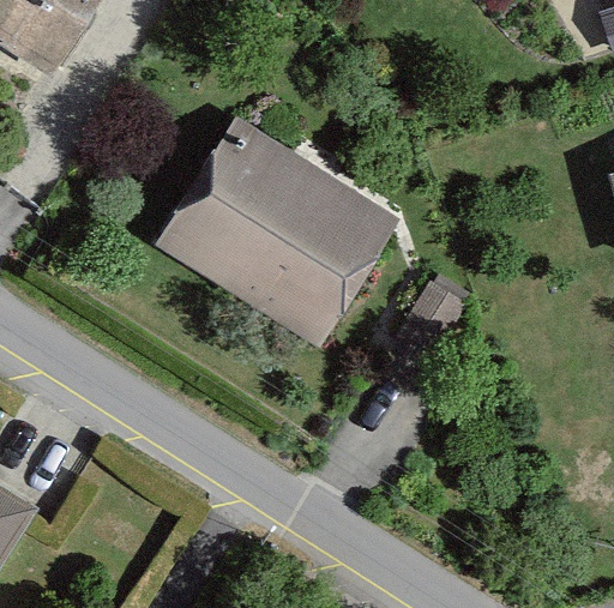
[(0,0),(0,38),(59,76),(106,0),(0,0)]
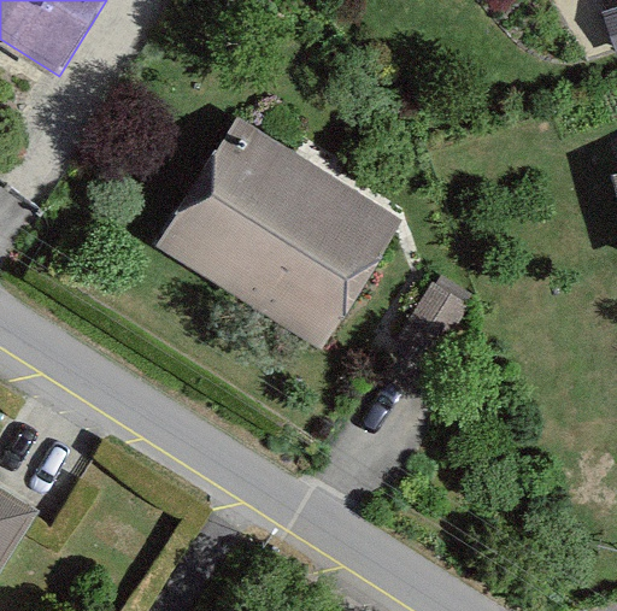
[(616,4),(603,9),(616,51),(616,4)]
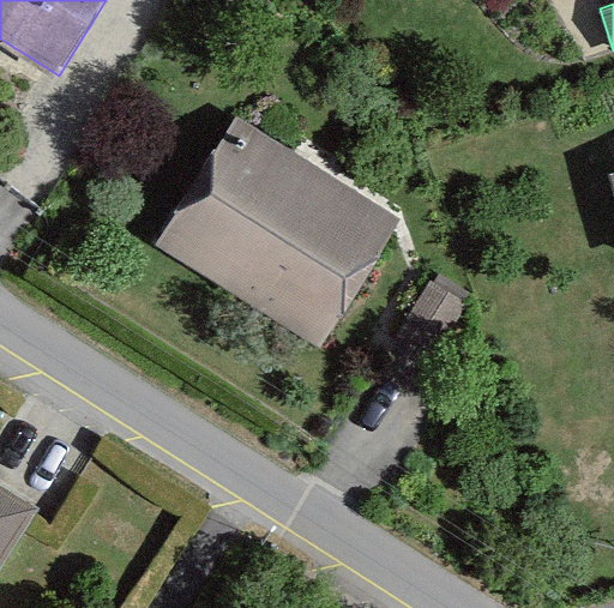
[(235,116),(155,244),(319,348),(401,221),(235,116)]
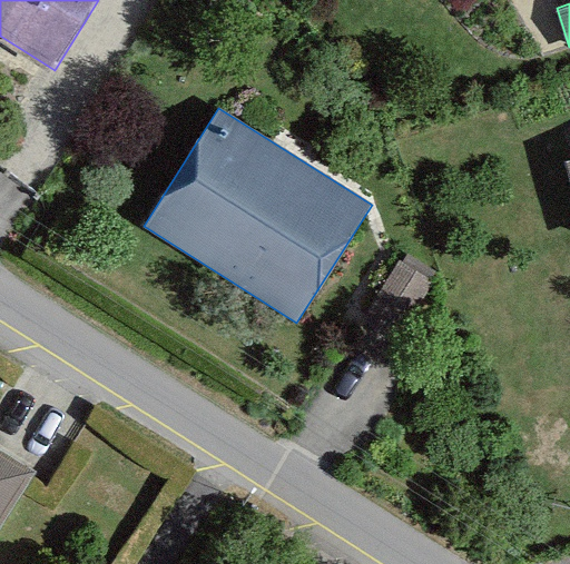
[(434,278),(401,257),(361,318),(395,339),(434,278)]
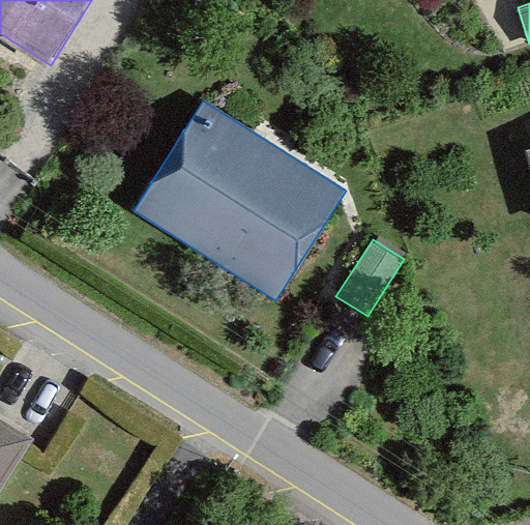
[(0,494),(36,436),(0,413),(0,494)]
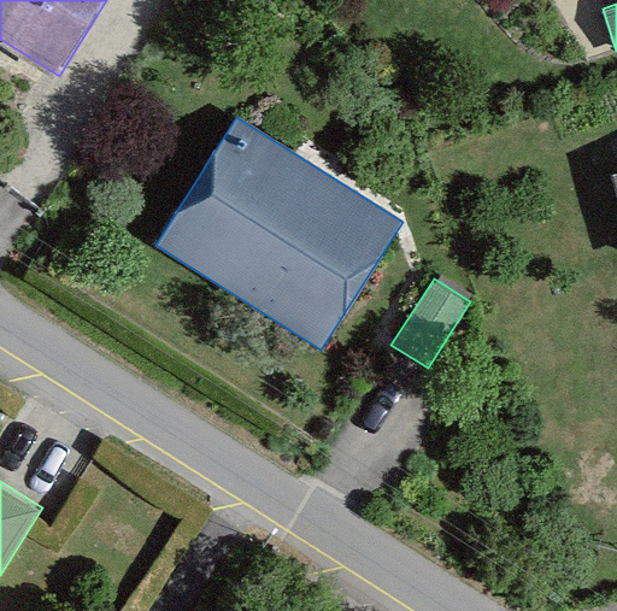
All buildings are outlined.
